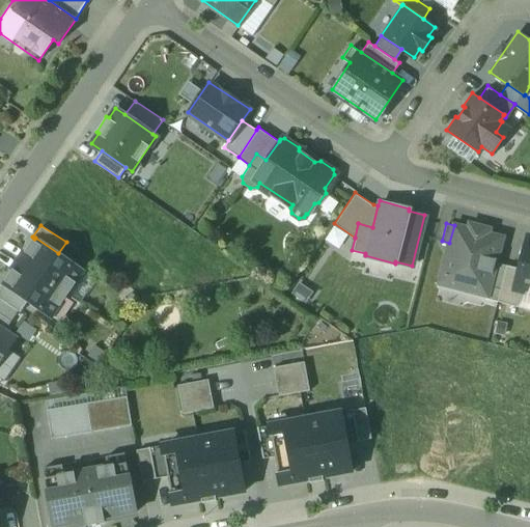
[(500,237),(454,225),(449,243),(440,281),(485,293),(494,260),(500,237)]
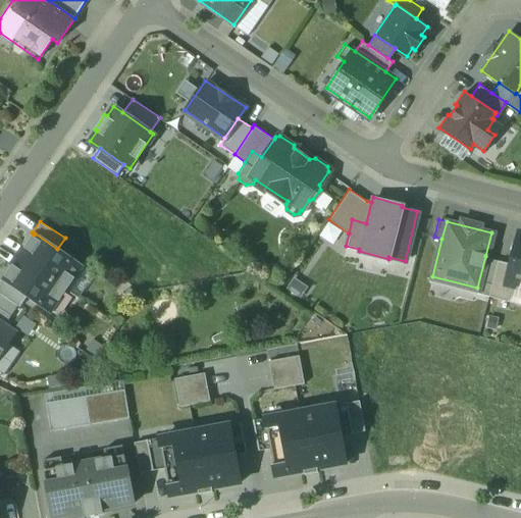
[(520,231),(517,230),(510,262),(505,282),(511,283),(520,286),(520,231)]
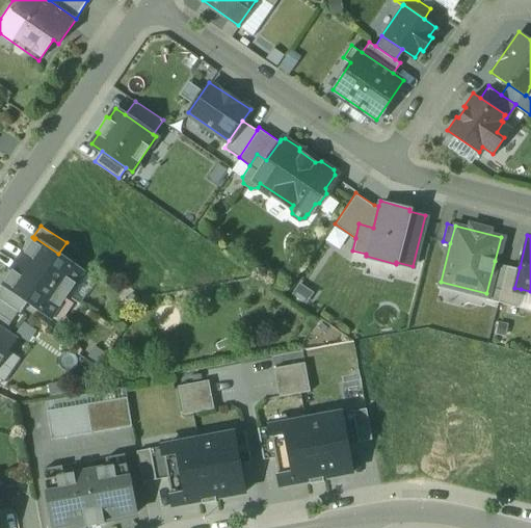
[(58,254),(35,238),(34,239),(20,261),(65,292),(81,269),(58,254)]
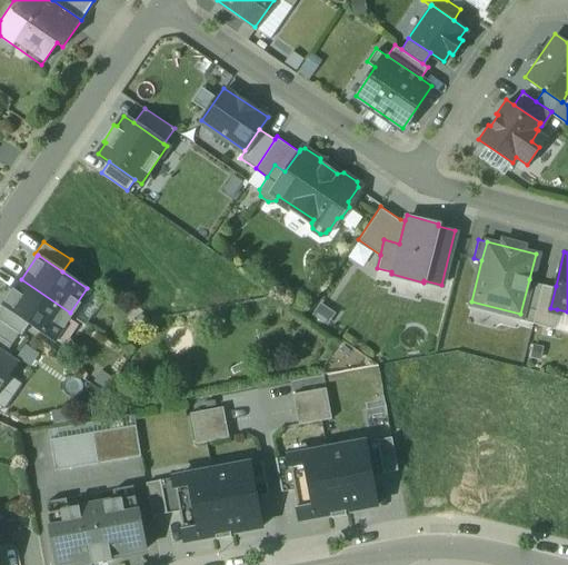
[(70,313),(21,279),(5,303),(5,304),(29,320),(53,337),(70,313)]
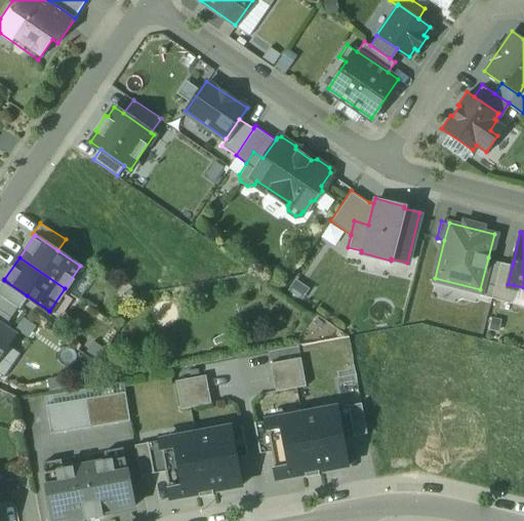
[(500,261),(488,257),(480,289),(479,293),(491,296),(500,261)]
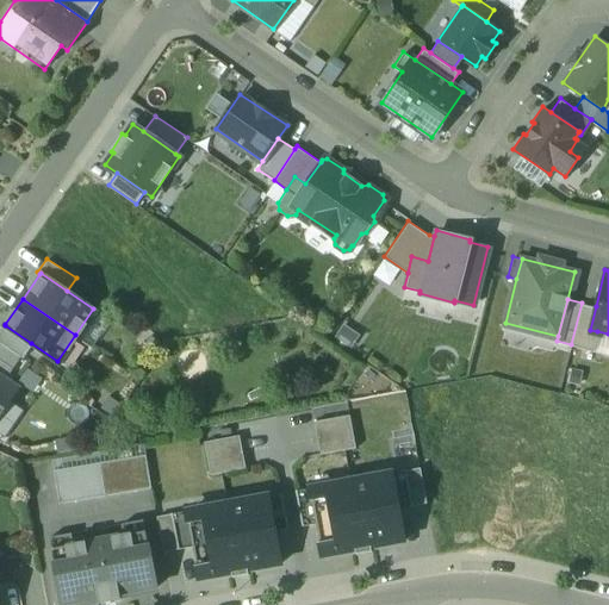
[(596,306),(582,303),(571,344),(592,350),(597,331),(590,330),(596,306)]
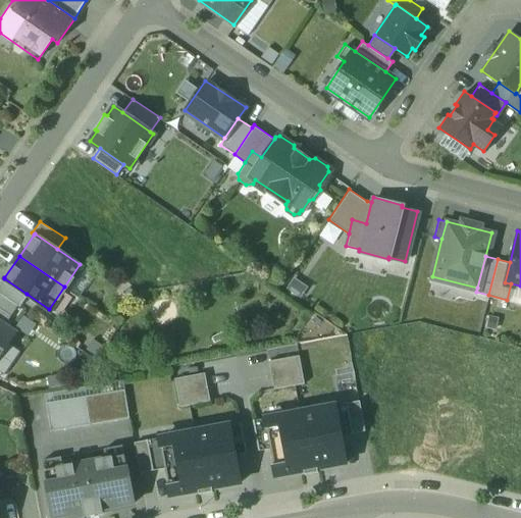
[(27,294),(4,278),(4,277),(2,276),(0,279),(0,292),(17,304),(19,305),(27,294)]
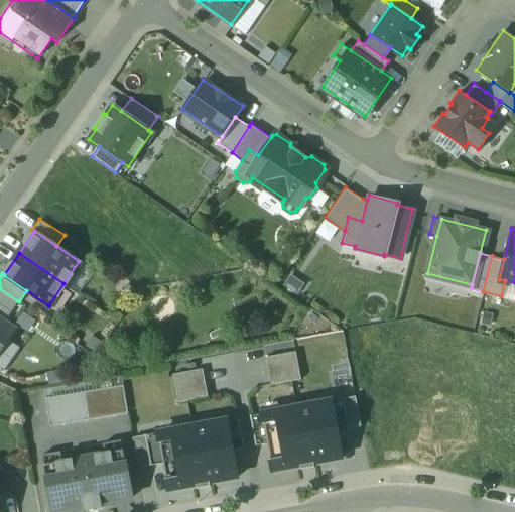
[(284,284),(298,293),(304,283),(291,274),(284,284)]
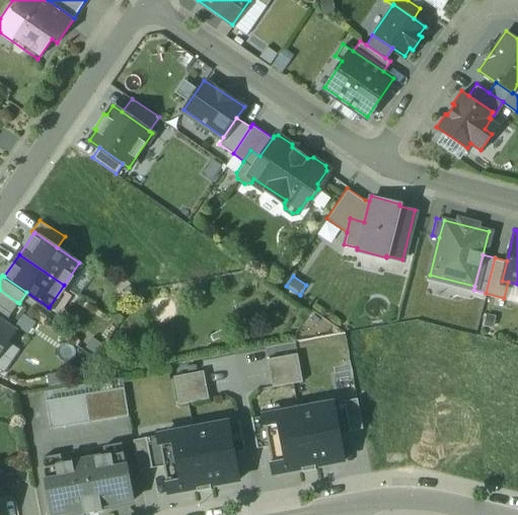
[(129,299),(136,290),(128,285),(122,295),(129,299)]
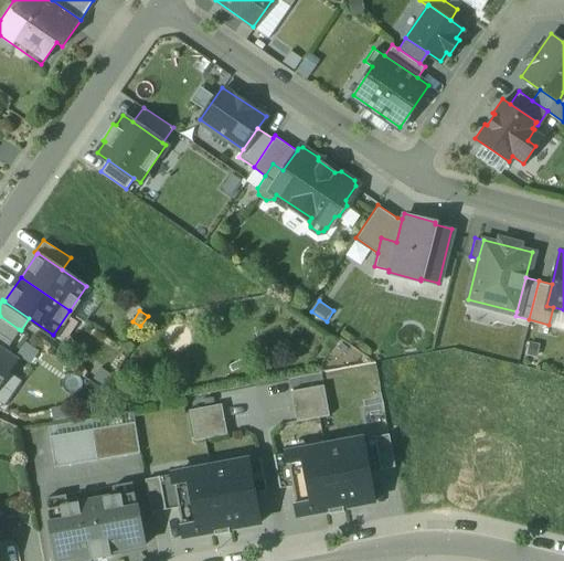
[(0,348),(4,351),(19,329),(0,316),(0,348)]
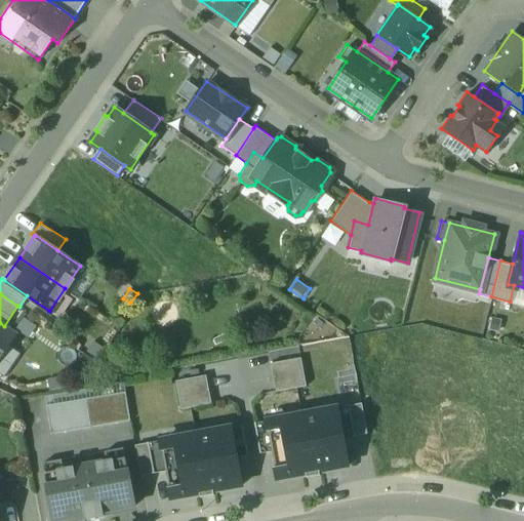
[(0,353),(13,333),(4,326),(0,323),(0,353)]
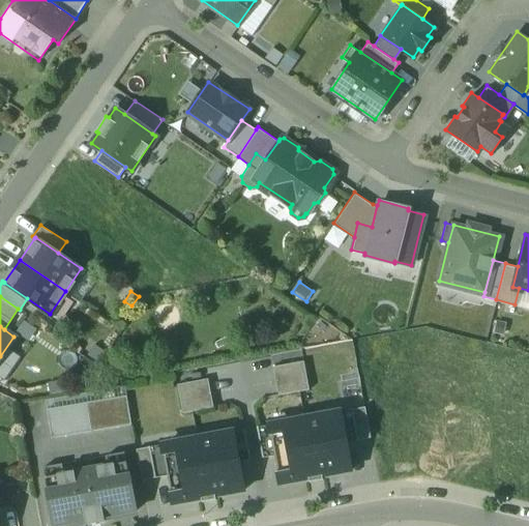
[(88,353),(98,360),(106,352),(95,344),(88,353)]
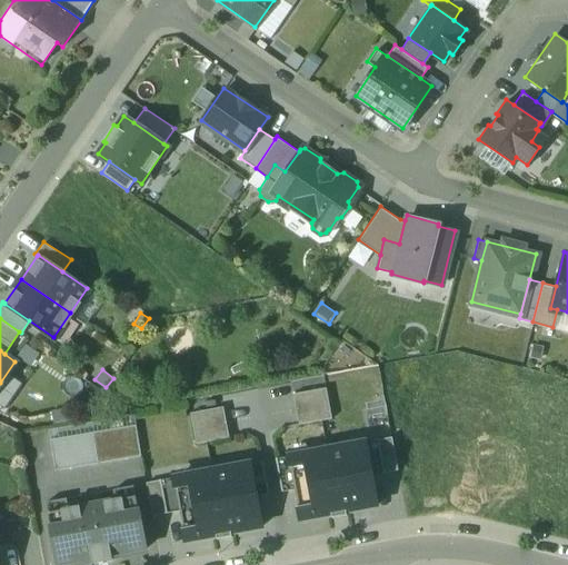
[(327,386),(292,392),(298,423),(331,417),(327,386)]
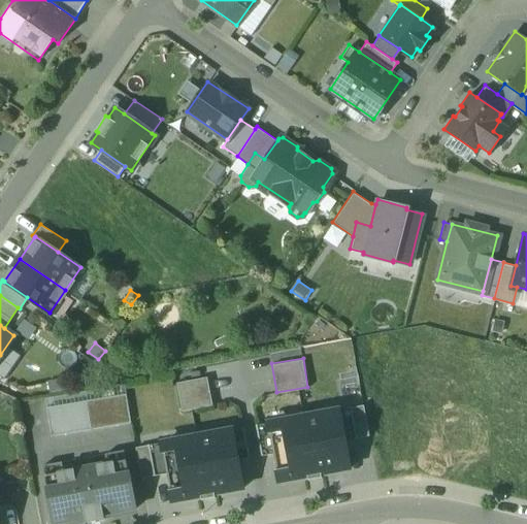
[(206,378),(175,384),(180,411),(211,404),(206,378)]
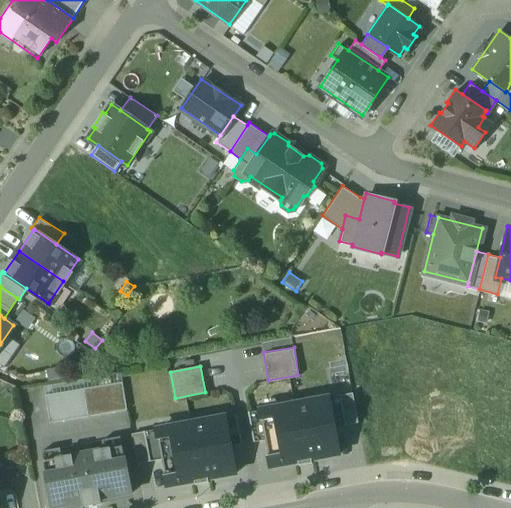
[(48,380),(60,379),(59,368),(47,369),(48,380)]
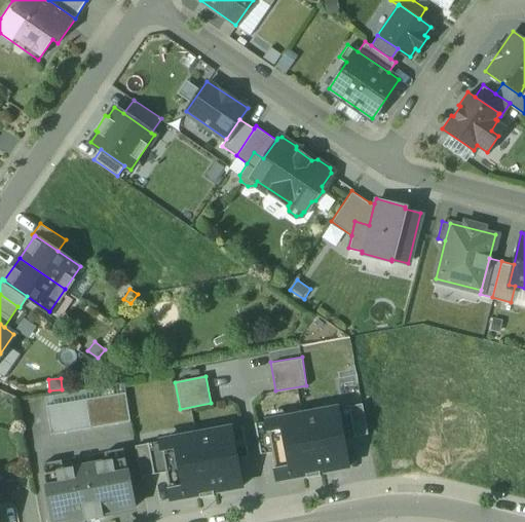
[(130,420),(125,393),(46,406),(50,435),(130,420)]
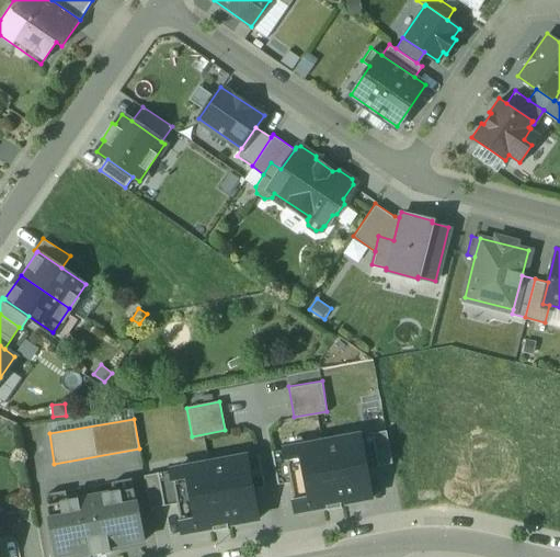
[(387,429),(360,434),(365,467),(393,462),(387,429)]
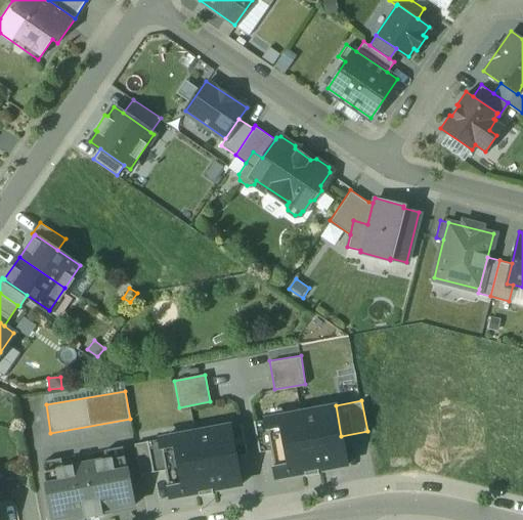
[(336,405),(266,418),(271,448),(277,477),(346,465),(341,436),(336,405)]
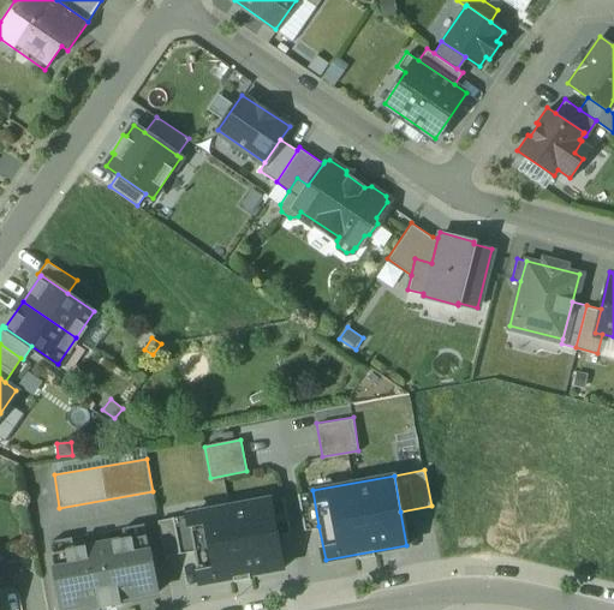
[(319,526),(313,490),(299,492),(305,528),(319,526)]
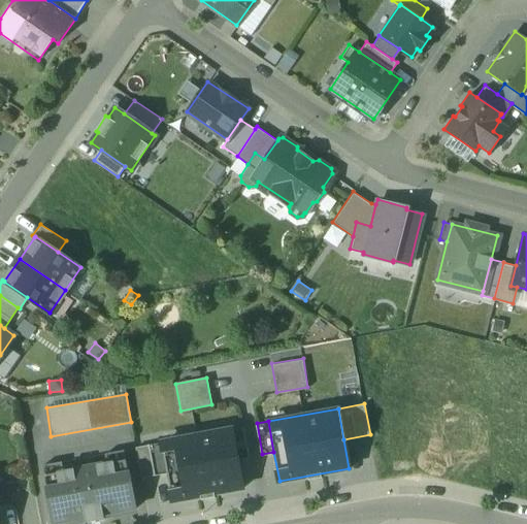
[(245,426),(231,428),(237,458),(251,455),(245,426)]
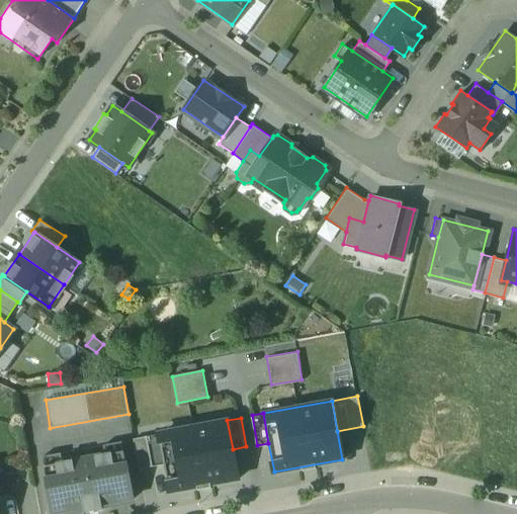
[(227,420),(157,434),(162,462),(168,491),(238,478),(233,449),(227,420)]
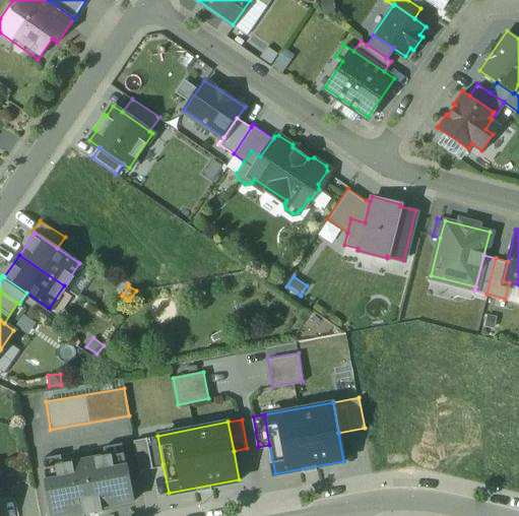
[(163,464),(157,436),(135,440),(140,468),(163,464)]
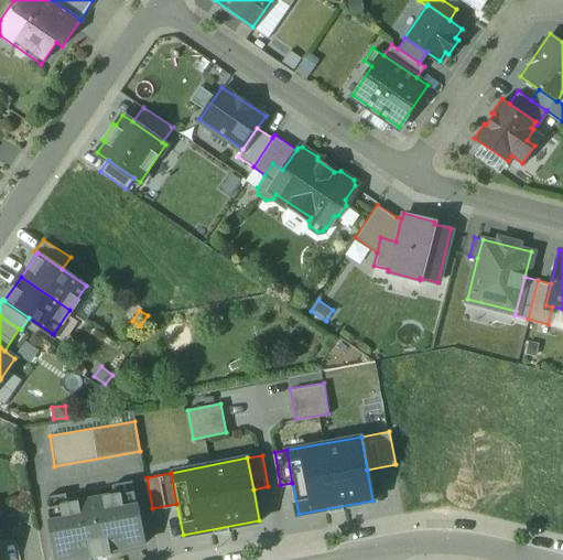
[(44,496),(56,559),(91,552),(93,556),(110,552),(109,549),(145,542),(133,480),(111,484),(114,495),(67,504),(65,492),(44,496)]
